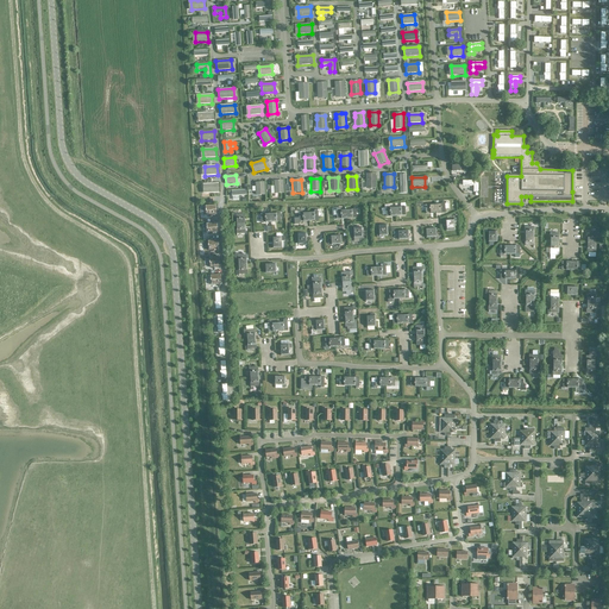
[(283,194),(283,181),(274,181),(274,194),(283,194)]
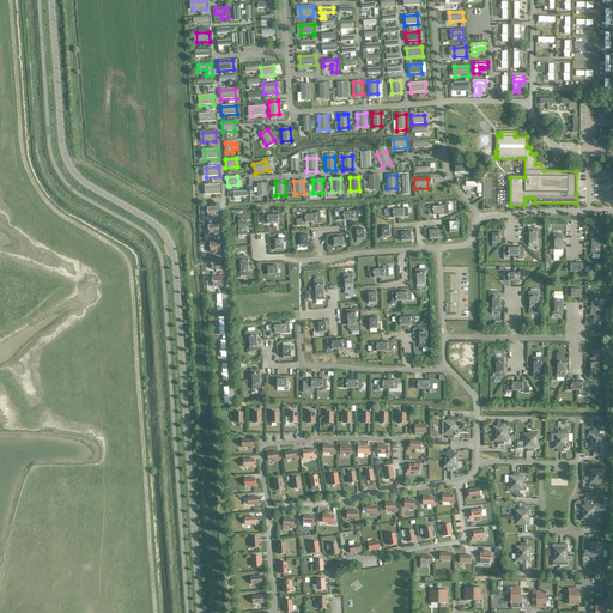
[(477,182),(466,182),(466,187),(472,187),(472,188),(475,188),(475,187),(477,187),(477,194),(481,194),(481,182),(477,182)]
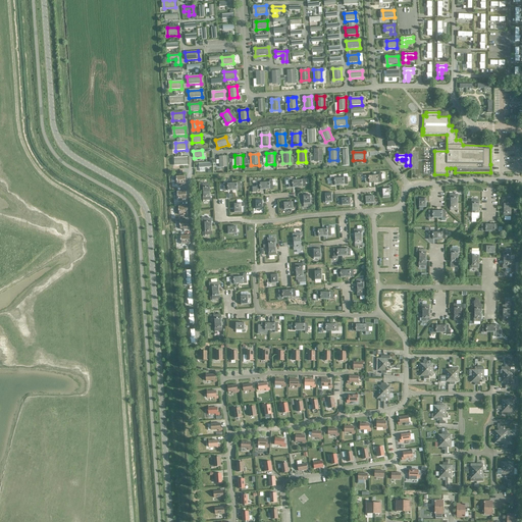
[(226,167),(226,156),(218,157),(218,167),(226,167)]
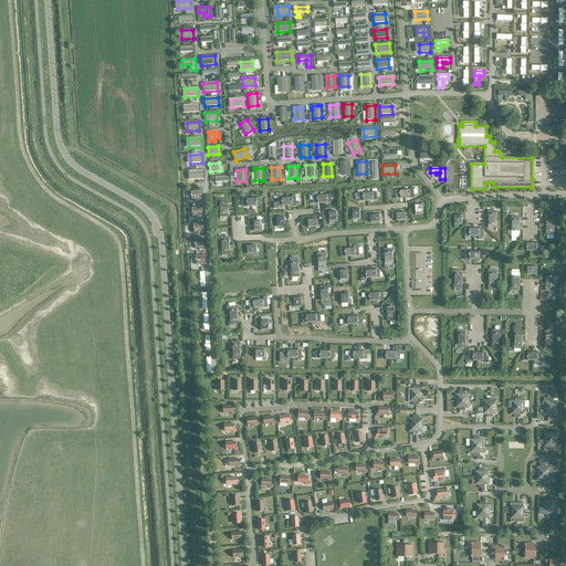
[(202,171),(190,171),(191,180),(203,179),(202,171)]
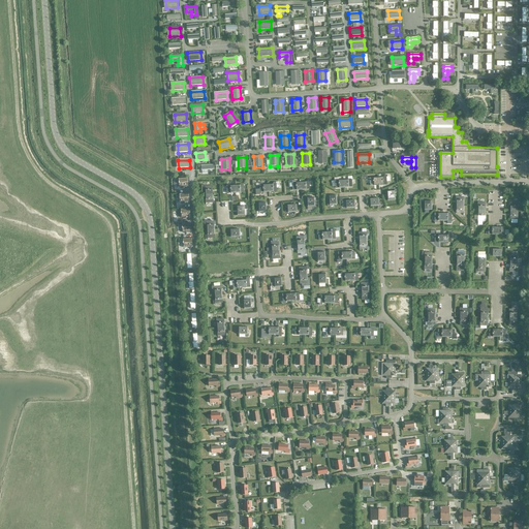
[(383,178),(378,178),(378,185),(386,185),(386,178),(387,178),(387,175),(383,175),(383,178)]
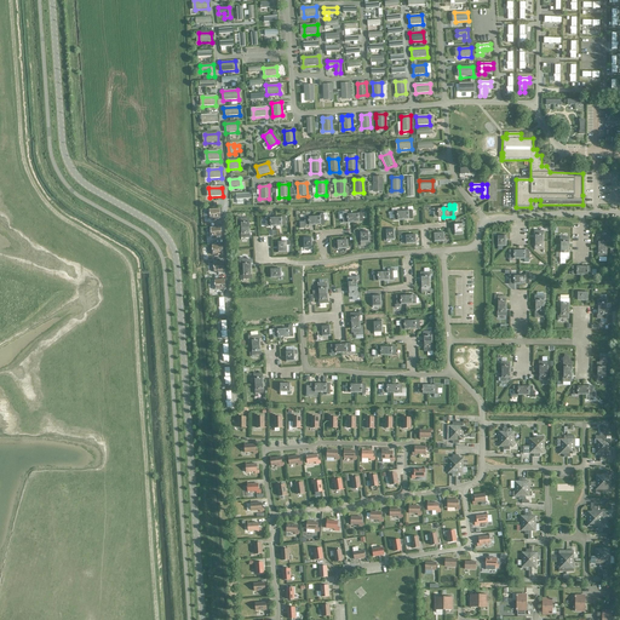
[(219,210),(208,210),(210,219),(220,219),(219,210)]
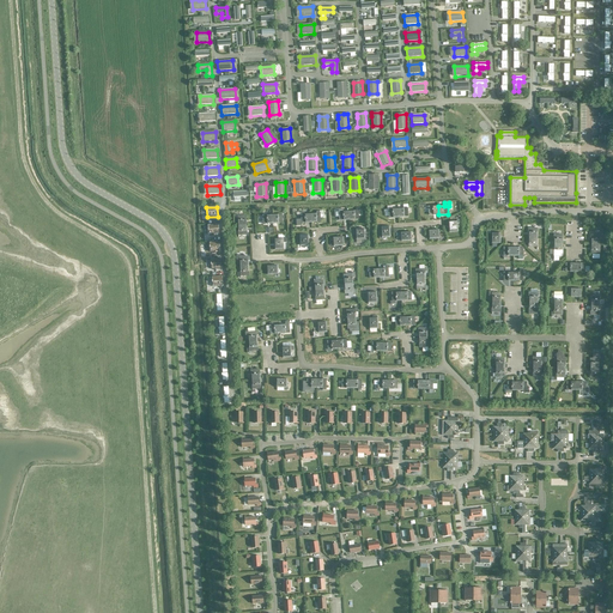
[(349,212),(350,220),(359,219),(358,211),(359,211),(359,208),(356,208),(357,211),(349,212)]
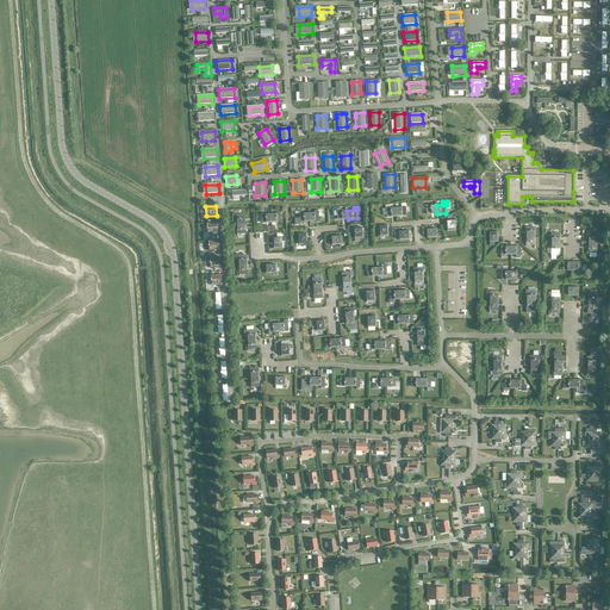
[(337,209),(337,211),(338,219),(348,219),(347,211),(341,211),(341,209),(337,209)]
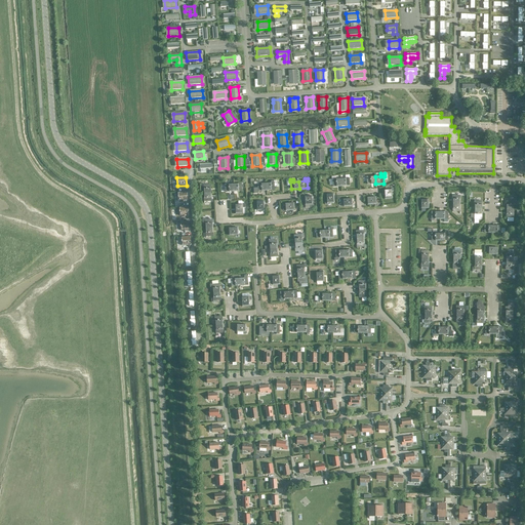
[(267,191),(266,184),(260,184),(260,182),(257,183),(258,188),(254,189),(254,194),(258,193),(258,191),(267,191)]
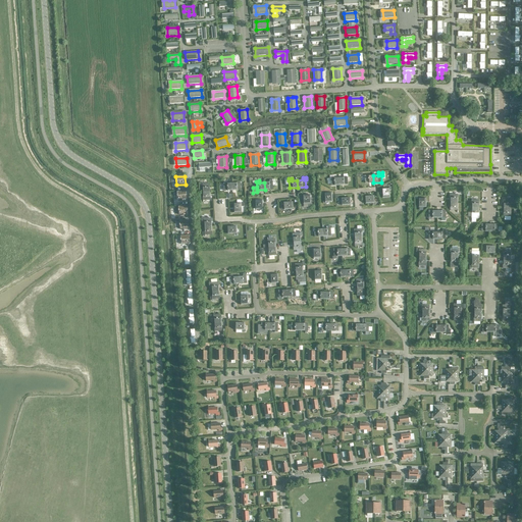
[(273,189),(272,181),(272,180),(269,180),(269,183),(264,183),(265,190),(273,189)]
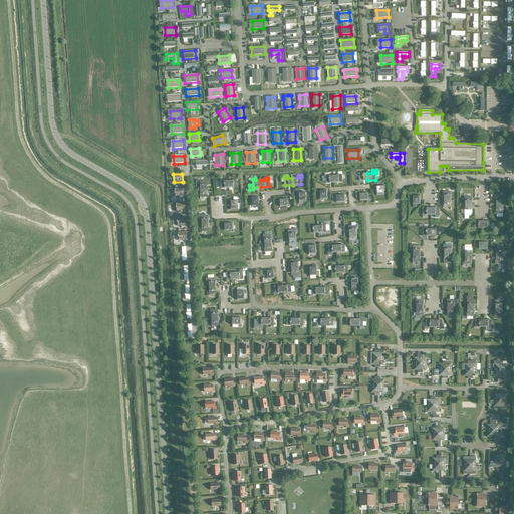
[(382,187),(376,187),(376,195),(383,195),(383,188),(386,188),(384,185),(382,185),(382,187)]
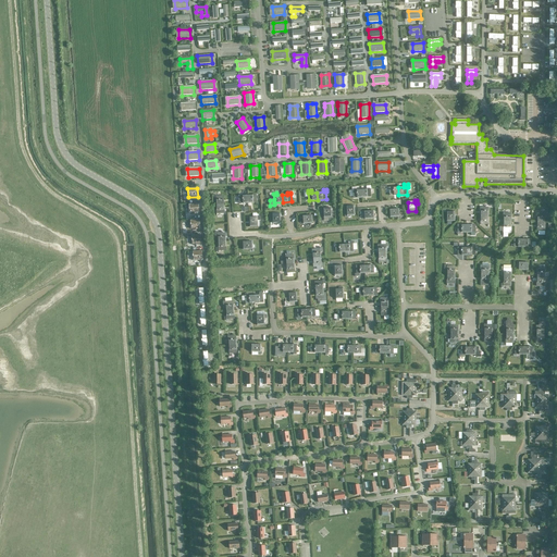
[(198,205),(189,205),(189,213),(199,212),(198,205)]
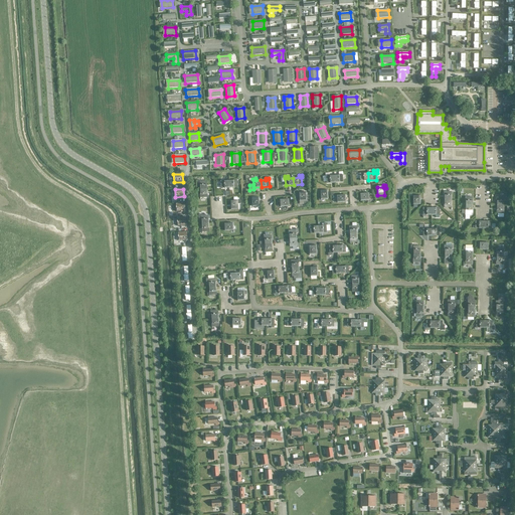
[(321,197),(318,197),(319,201),(321,200),(321,199),(328,199),(327,192),(327,191),(320,191),(321,197)]
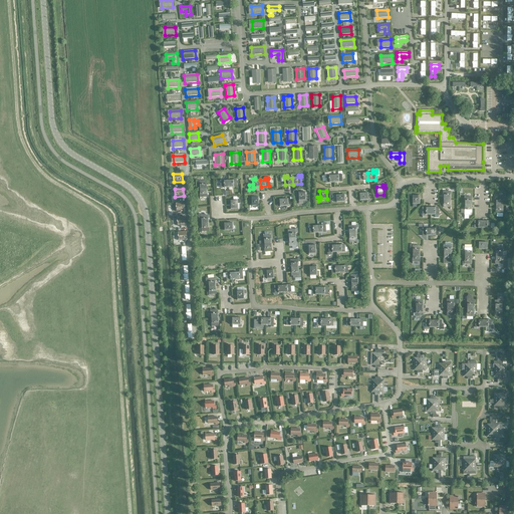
[(287,200),(279,201),(280,207),(285,207),(285,209),(287,209),(287,206),(288,206),(287,200)]
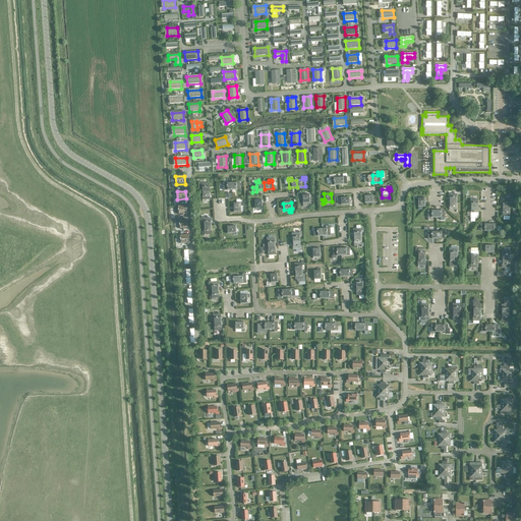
[(240,204),(233,204),(234,212),(241,212),(241,207),(244,207),(243,204),(240,204)]
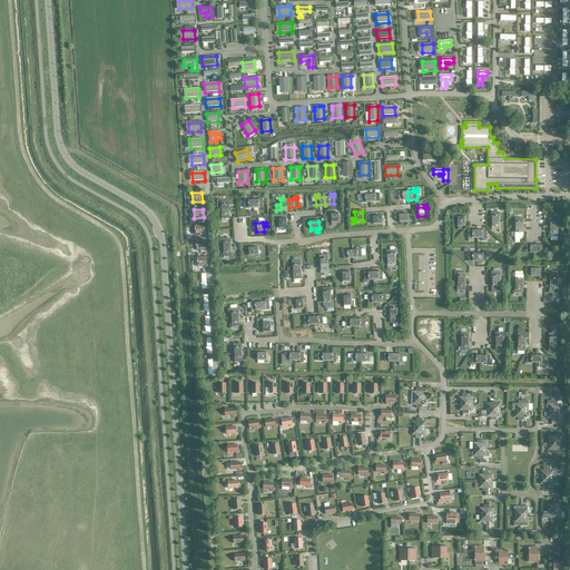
[(204,225),(195,226),(195,235),(205,234),(204,225)]
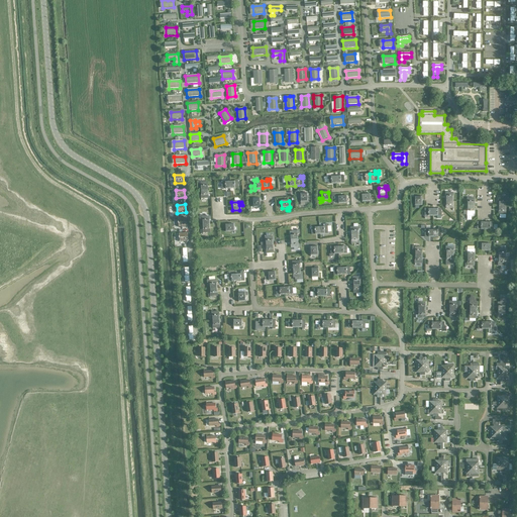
[(475,207),(468,207),(468,211),(463,211),(463,214),(468,214),(468,216),(473,216),(473,214),(475,214),(475,207)]
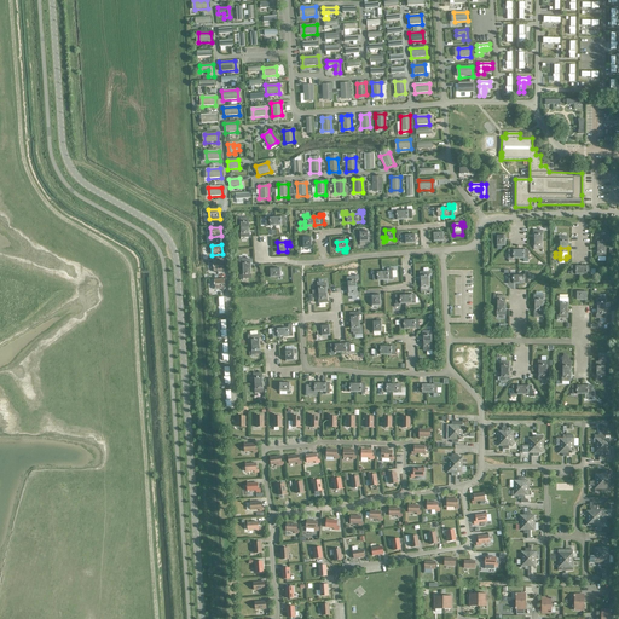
[(528,250),(519,250),(519,259),(524,259),(524,262),(527,262),(527,259),(528,259),(528,250)]
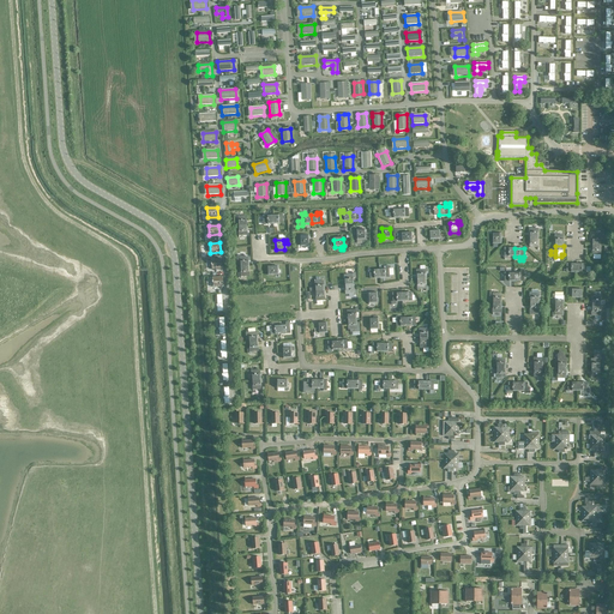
[(241,268),(250,266),(248,257),(240,258),(240,256),(236,257),(238,260),(240,260),(241,268)]
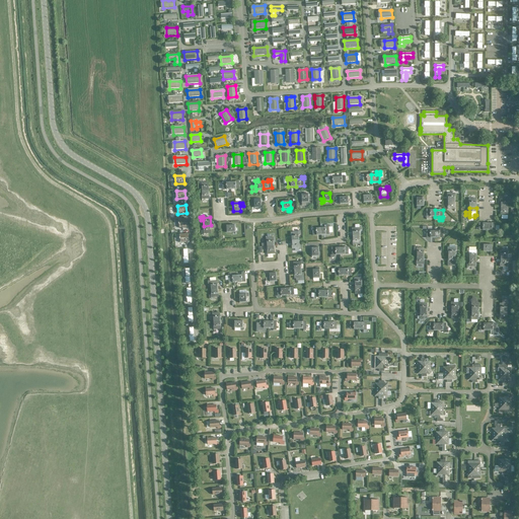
[(187,219),(178,220),(178,228),(188,227),(187,219)]
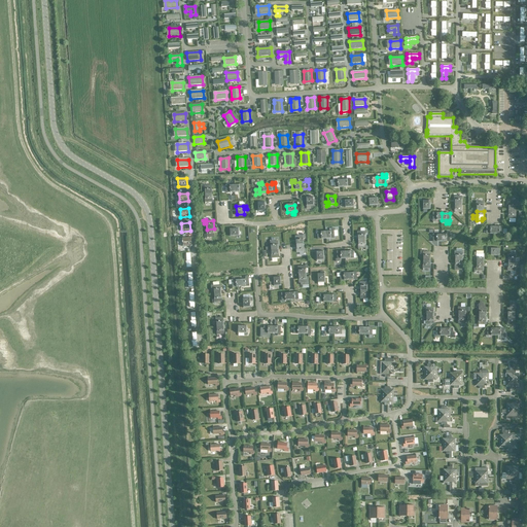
[(214,237),(214,229),(207,230),(207,235),(204,235),(204,239),(207,239),(207,238),(214,237)]
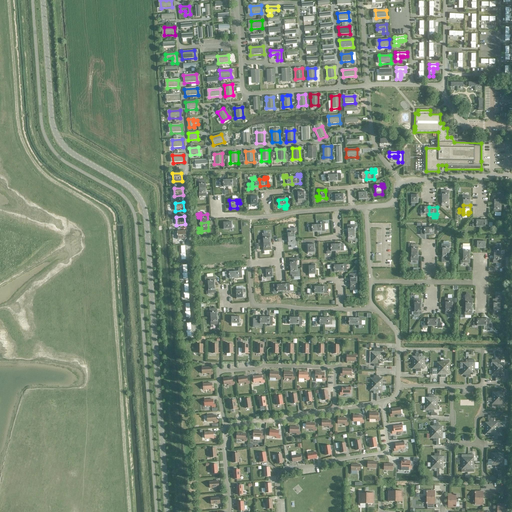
[(320,224),(316,224),(316,232),(324,231),(324,224),(325,224),(325,222),(320,222),(320,224)]
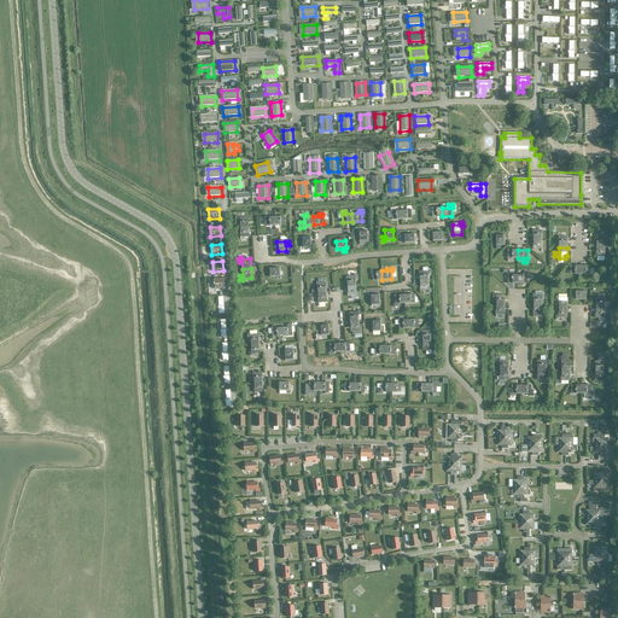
[(372,270),(369,270),(369,273),(372,273),(372,281),(382,280),(382,270),(372,272),(372,270)]
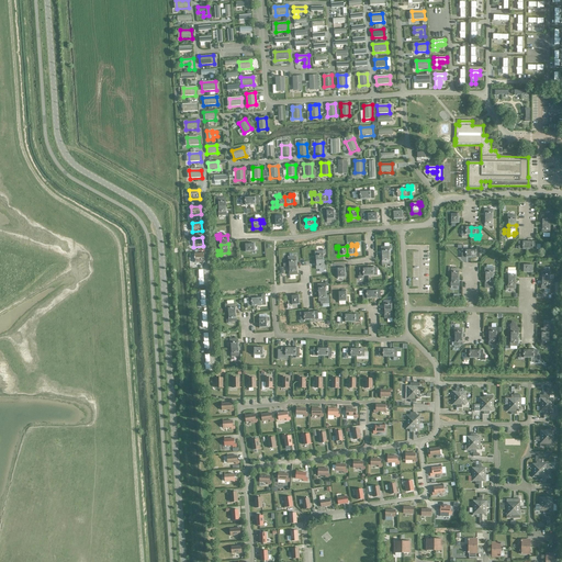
[(382,256),(390,256),(390,250),(392,250),(392,246),(389,246),(389,247),(381,248),(382,256)]
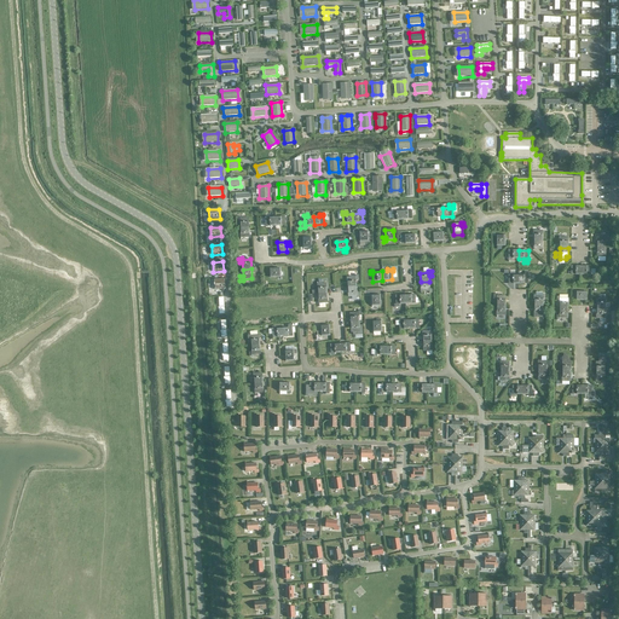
[(519,276),(519,284),(528,284),(528,273),(525,273),(525,276),(519,276)]
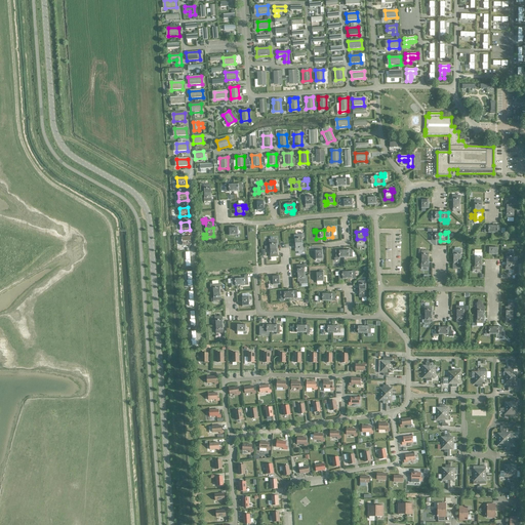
[(294,236),(295,244),(303,243),(303,238),(305,238),(304,234),(301,234),(301,235),(294,236)]
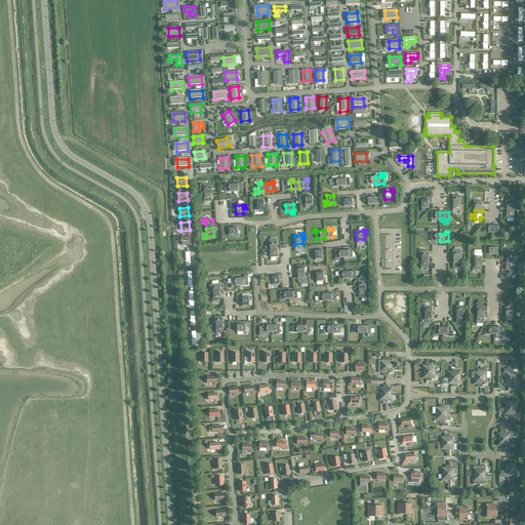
[(191,237),(182,238),(182,246),(191,245),(191,237)]
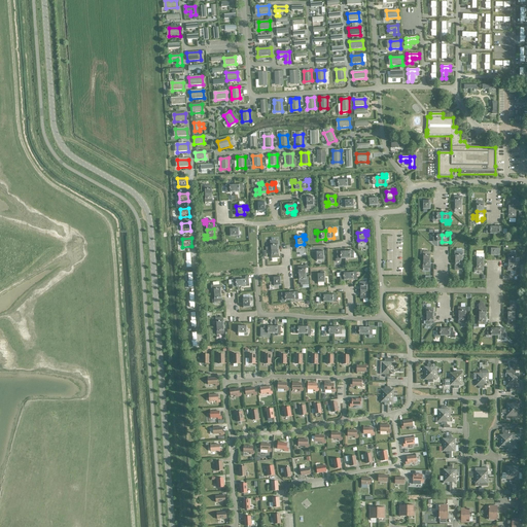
[(365,240),(358,240),(358,249),(365,248),(365,250),(367,249),(367,246),(365,246),(365,240)]
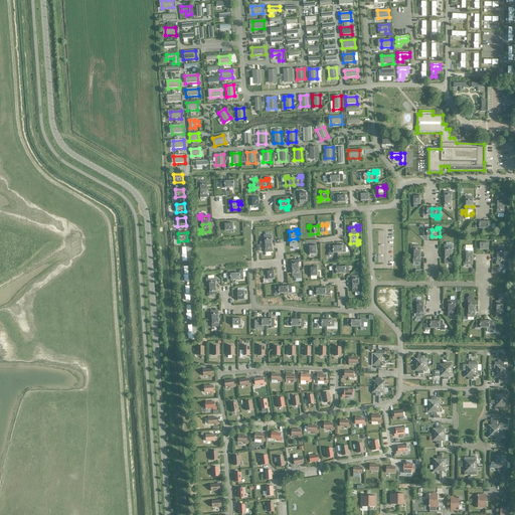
[(297,238),(290,239),(290,247),(297,246),(297,248),(299,248),(298,243),(297,243),(297,238)]
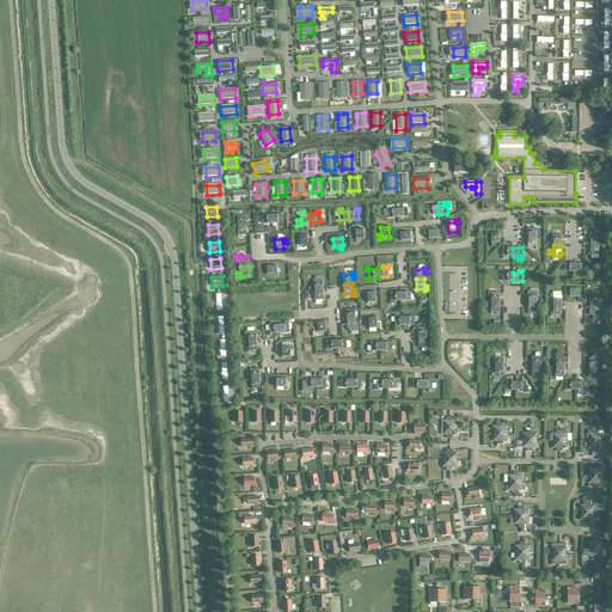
[(392,300),(390,300),(390,304),(395,304),(395,301),(402,301),(401,292),(391,293),(392,300)]
